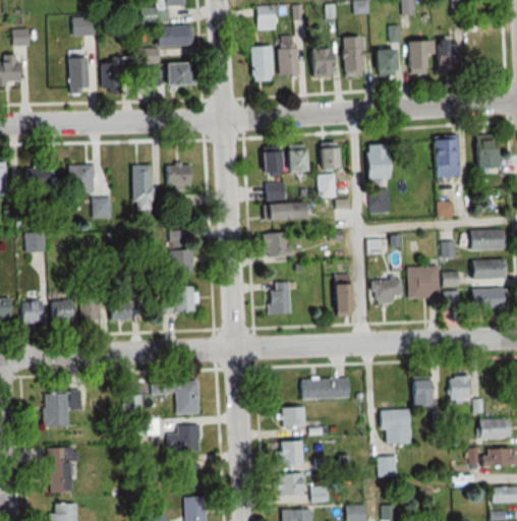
[(153,0),(154,8),(142,8),(142,22),(171,21),(170,5),(185,5),(184,0),(153,0)]
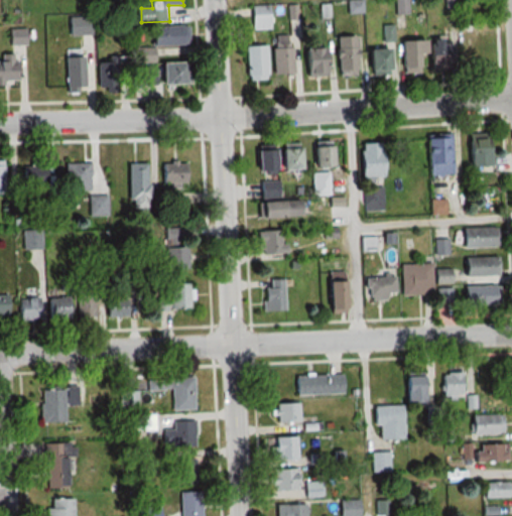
[(359,0),(351,0),(352,13),(366,12),(365,0),(359,0)]
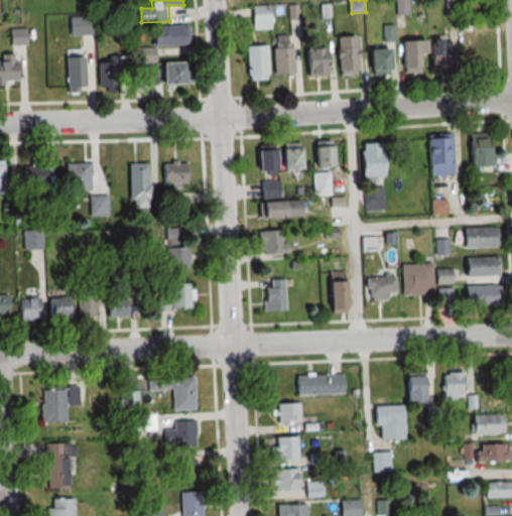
[(273,6),(255,6),(255,30),(273,30),(273,6)]
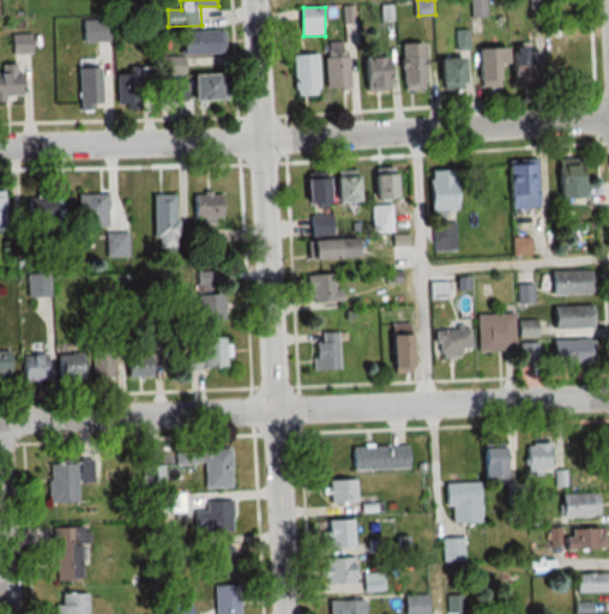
[(85,43),(101,43),(101,58),(116,58),(116,19),(84,20),(85,43)]
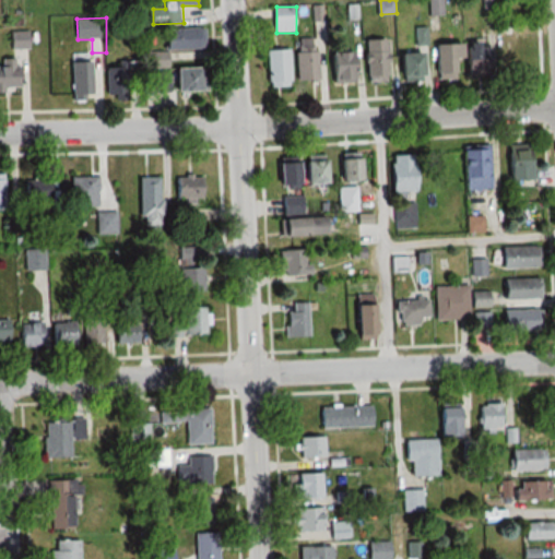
[(207,28),(166,28),(166,49),(207,49),(207,28)]
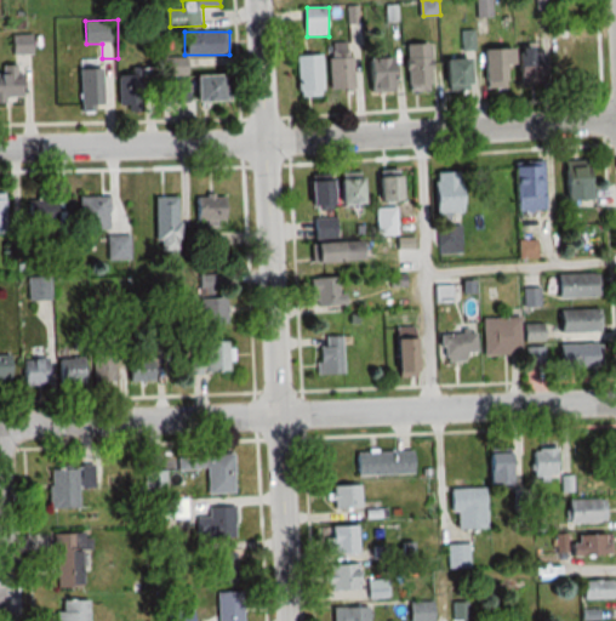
[(554,38),(554,83),(577,83),(577,38),(554,38)]
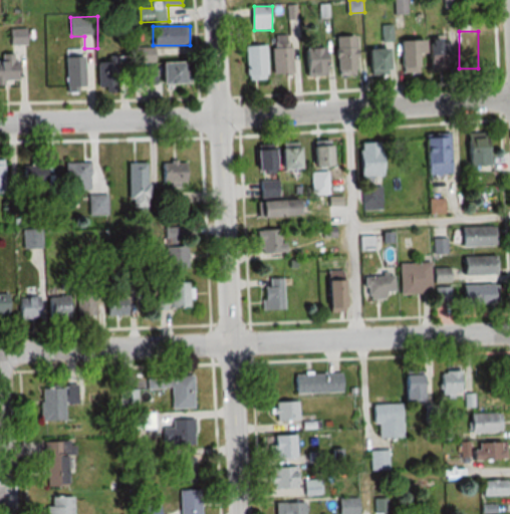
[(274,45),(274,74),(293,74),(293,36),(279,36),(279,45),(274,45)]
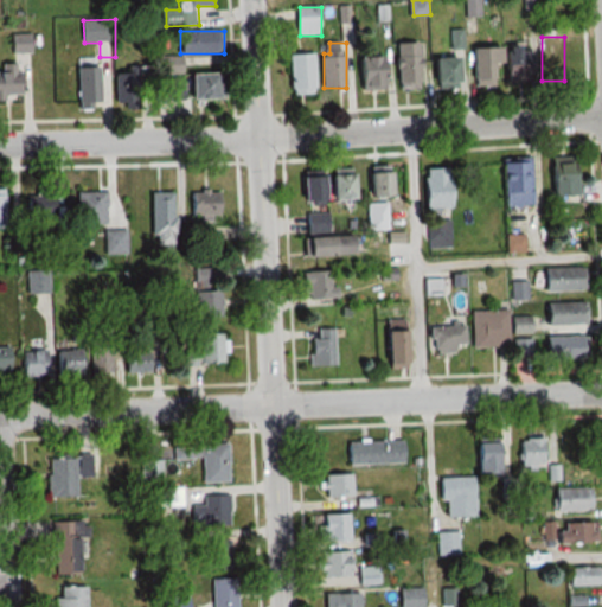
[(399,89),(422,89),(422,43),(399,43),(399,89)]
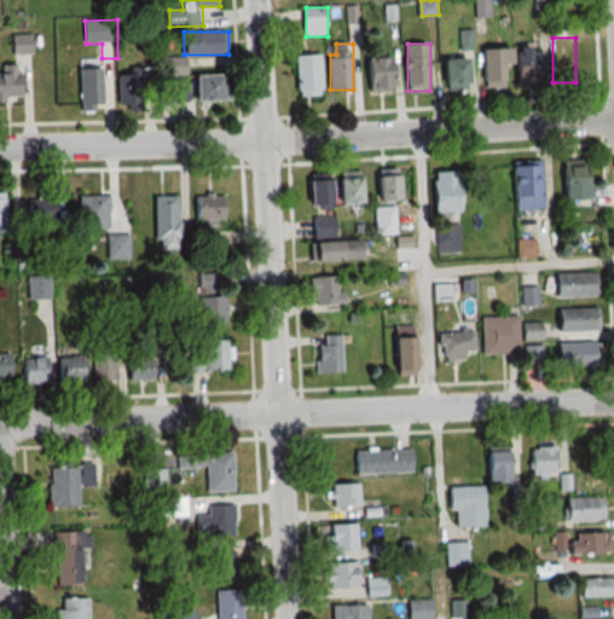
[(516,85),(538,85),(538,47),(516,48),(516,85)]
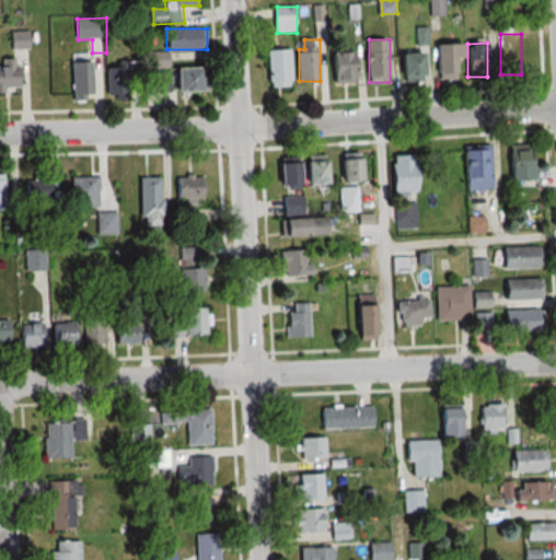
[(437,78),(461,78),(461,44),(437,44),(437,78)]
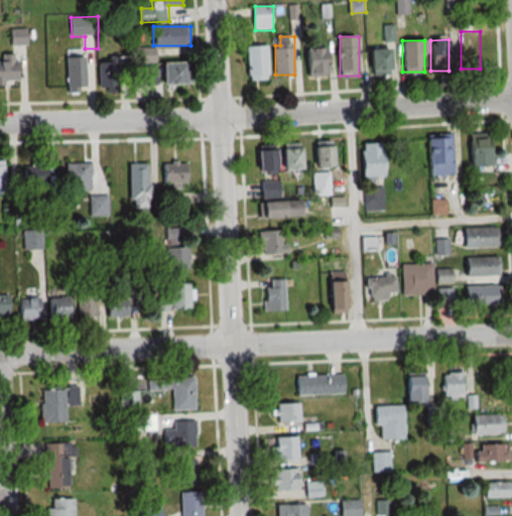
[(269,46),(248,46),(248,81),(269,81),(269,46)]
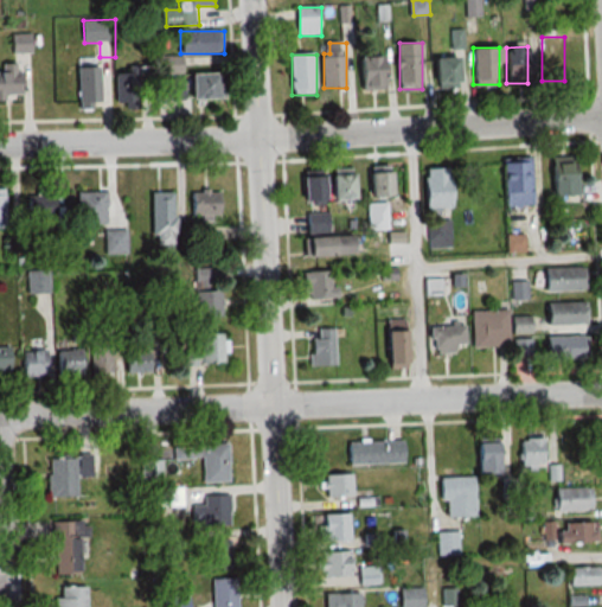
[(385,90),(385,57),(359,57),(359,90),(385,90)]
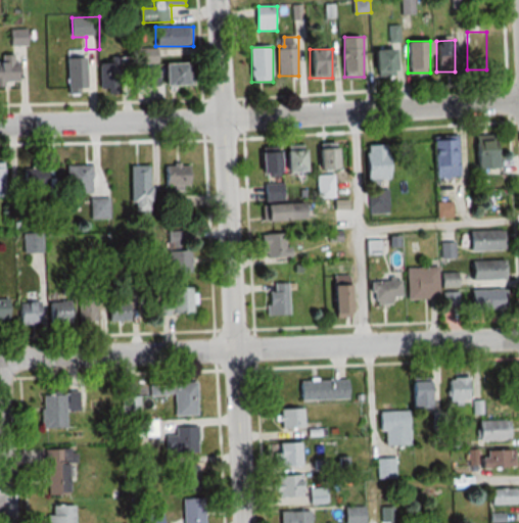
[(374,73),(393,73),(393,50),(374,50),(374,73)]
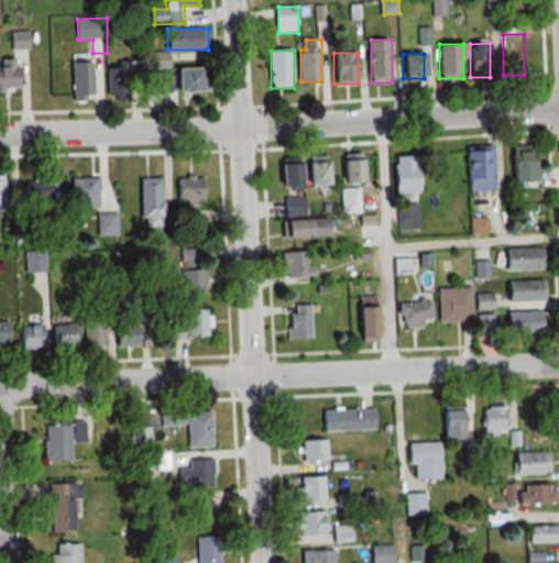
[(3,59),(3,67),(0,66),(0,92),(20,92),(20,59),(3,59)]
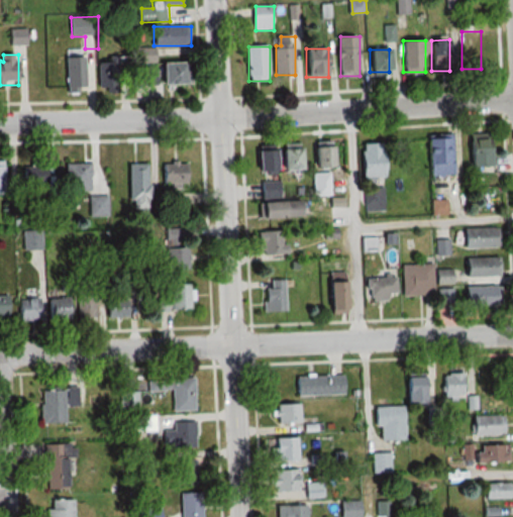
[(68,58),(68,92),(88,92),(88,58),(68,58)]
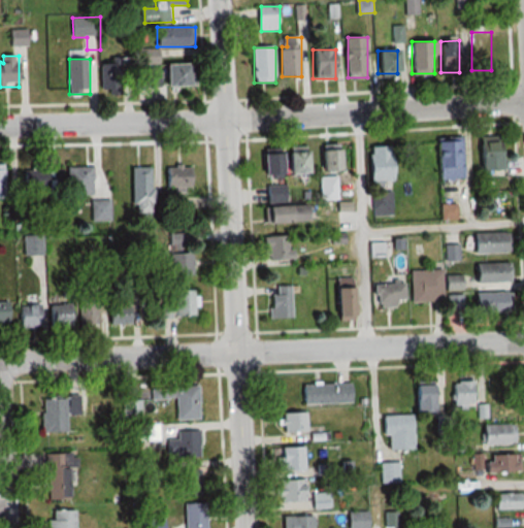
[(100,67),(103,87),(122,85),(119,64),(100,67)]
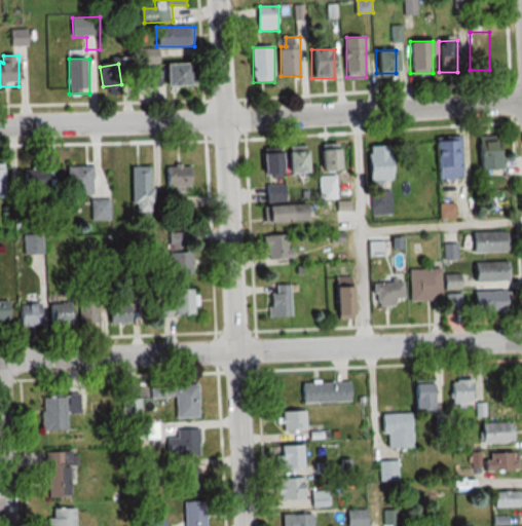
[(164,86),(193,86),(193,64),(164,64),(164,86)]
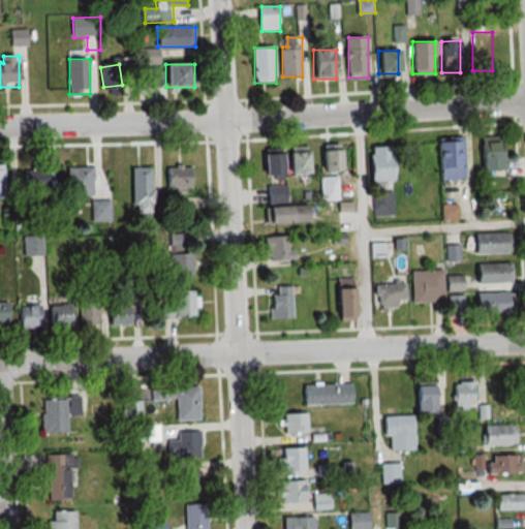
[(437,141),(437,180),(464,180),(464,141),(437,141)]
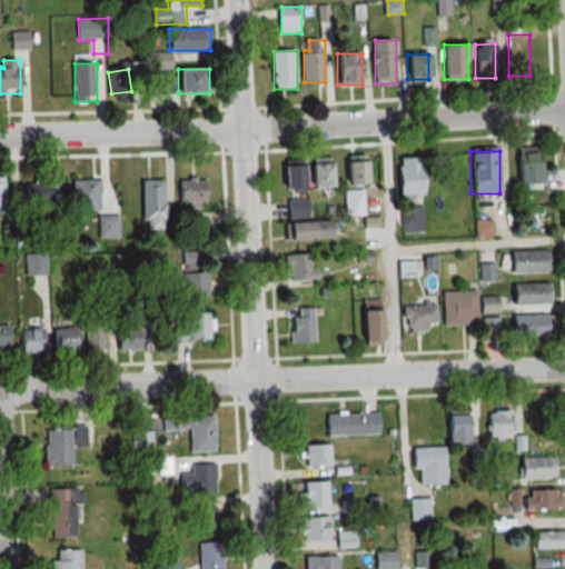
[(519,183),(541,183),(541,153),(519,153),(519,183)]
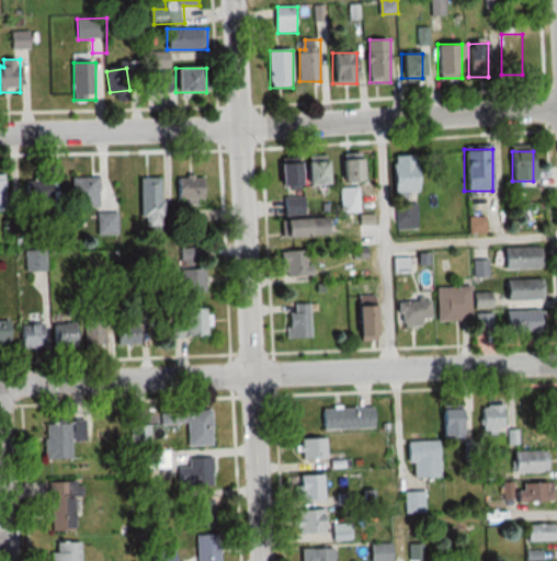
[(419,156),(394,156),(394,195),(419,195),(419,156)]
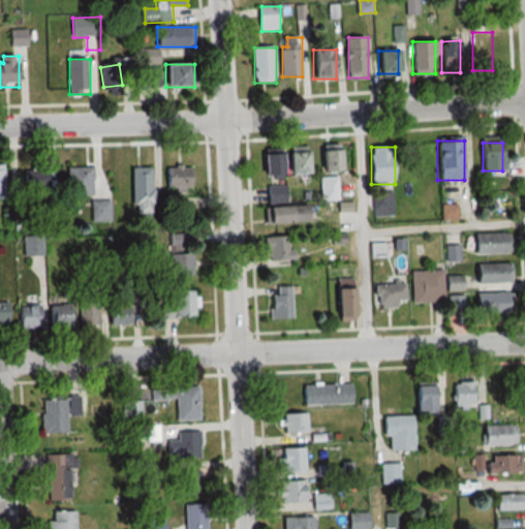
[(341,151),(322,151),(322,174),(341,174),(341,151)]
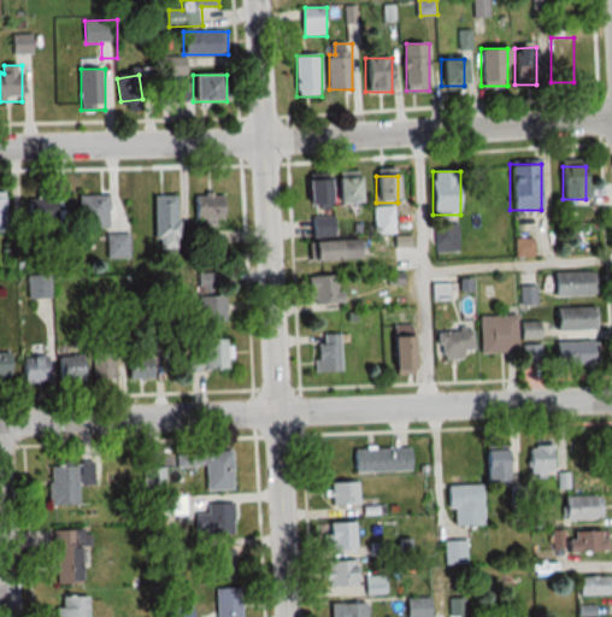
[(359,177),(337,177),(337,205),(359,205),(359,177)]
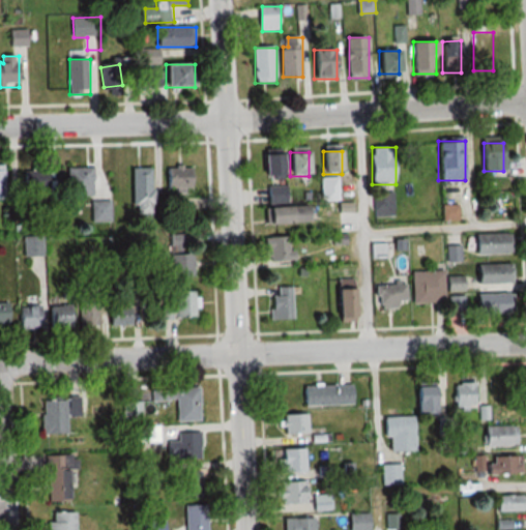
[(283,154),(265,156),(268,181),(286,180),(283,154)]
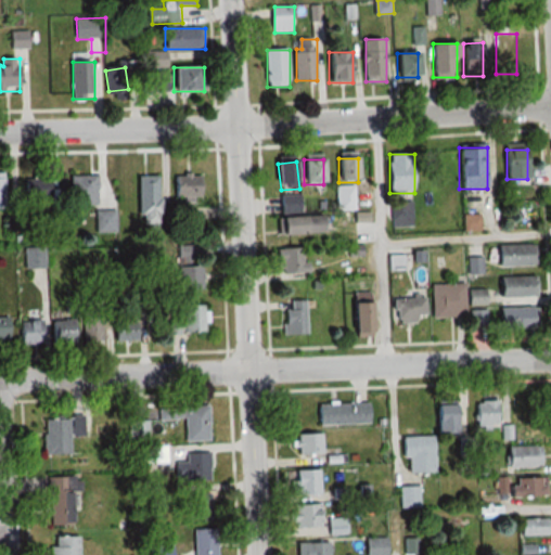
[(204,176),(177,176),(177,205),(204,205),(204,176)]
